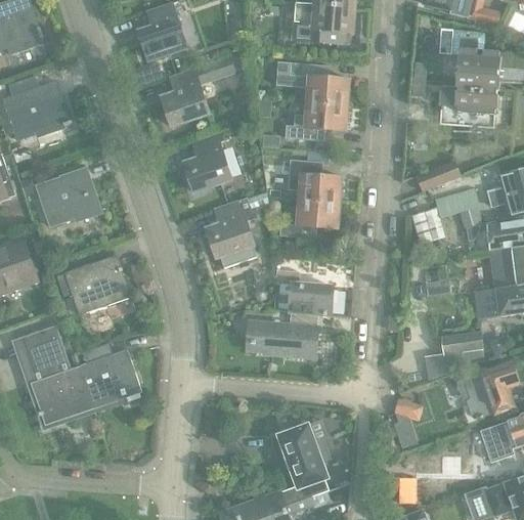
[(42,42),(40,36),(42,35),(29,0),(6,0),(0,2),(0,49),(8,47),(10,53),(42,42)]
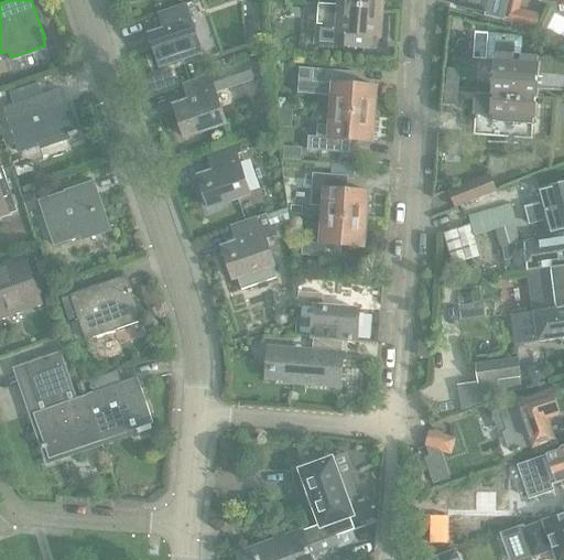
[(500,17),(503,0),(456,0),(455,6),(500,17)]
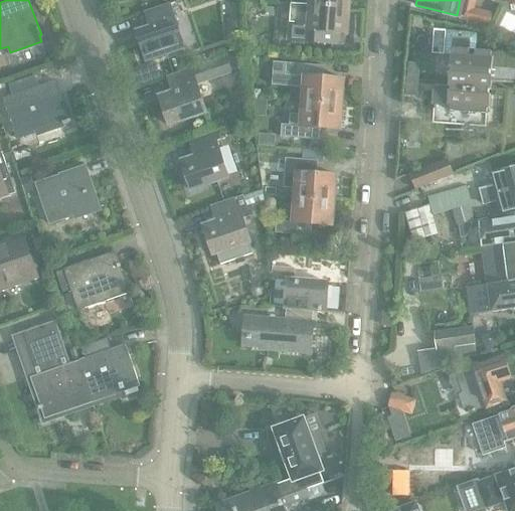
[(462,0),(459,15),(483,21),(490,22),(493,11),(474,6),(475,0),(462,0)]
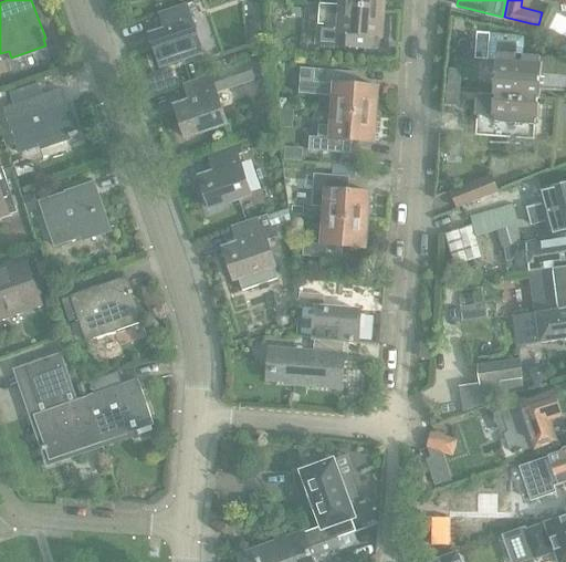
[(160,65),(202,51),(189,11),(195,9),(192,1),(186,3),(186,2),(158,12),(164,27),(149,32),(160,65)]
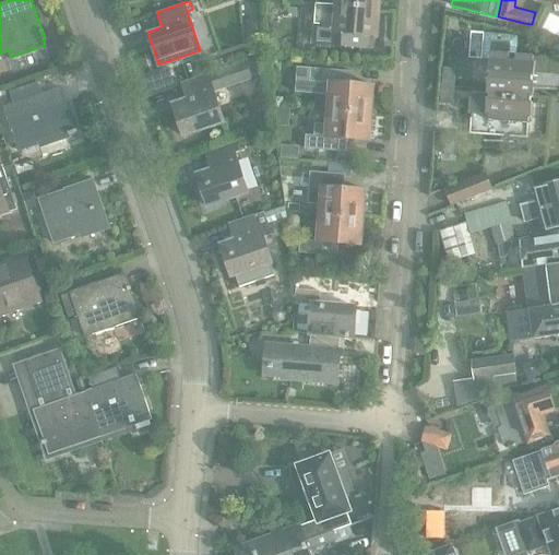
[(378,33),(380,8),(316,2),(312,42),(363,45),(364,32),(378,33)]
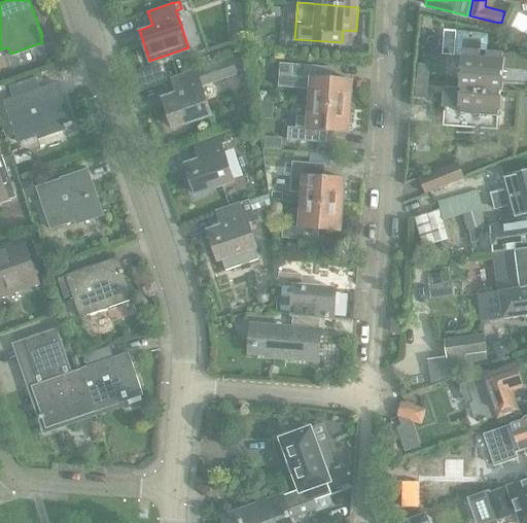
[(444,92),(442,105),(446,106),(444,125),(497,129),(499,109),(501,109),(503,79),(525,81),(526,68),(526,51),(504,50),(504,51),(488,49),(487,49),(488,31),(457,28),(455,53),(462,54),(461,55),(458,93),(444,92)]
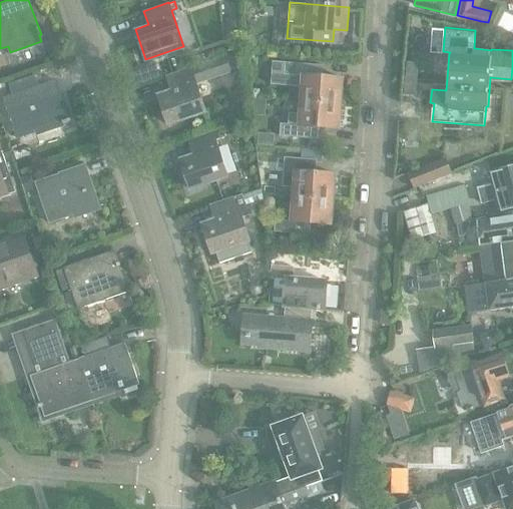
[(251,34),(245,34),(246,47),(257,46),(257,38),(251,34)]
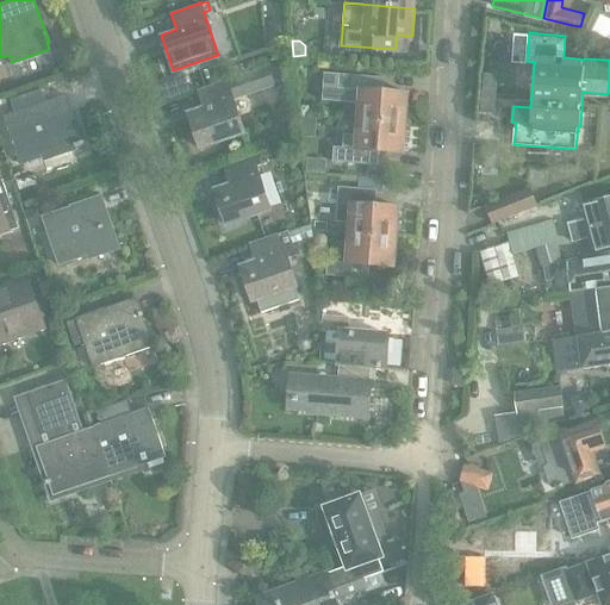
[(234,98),(274,85),(267,64),(195,89),(201,105),(187,110),(199,147),(244,131),(234,98)]
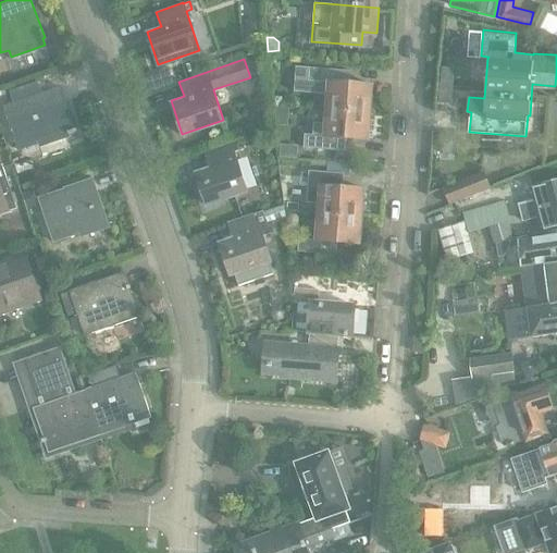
[(327,90),(326,108),(370,110),(372,83),(343,81),(344,69),(296,65),(294,88),(327,90)]
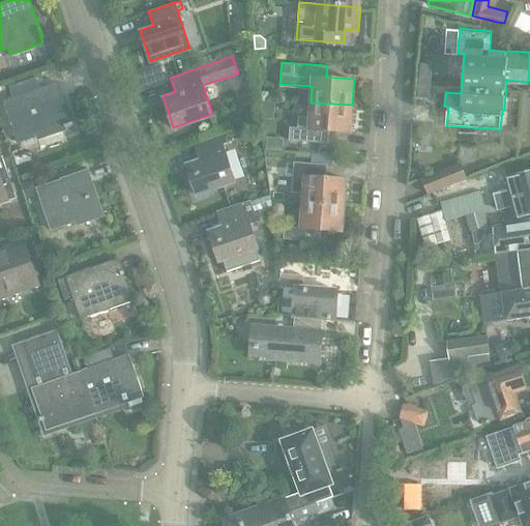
[(147,67),(136,71),(140,86),(152,82),(147,67)]
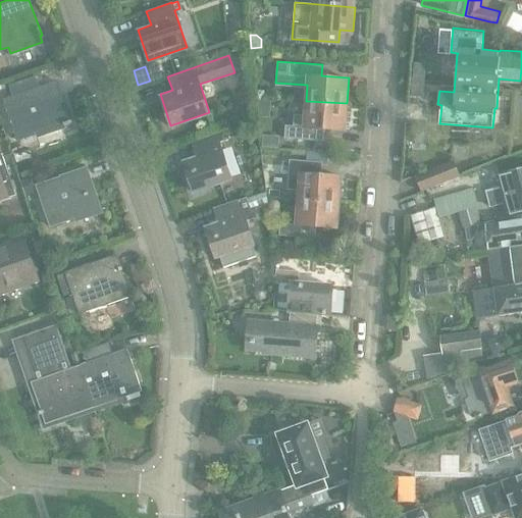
[(413,72),(412,84),(424,85),(424,73),(413,72)]
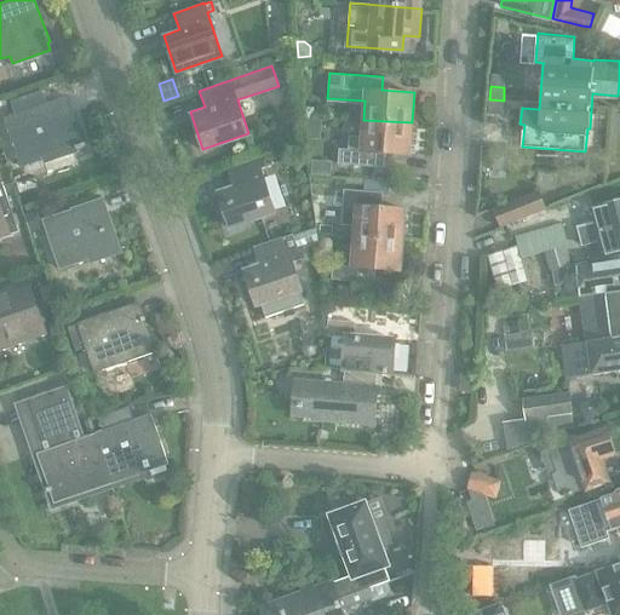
[(22,166),(86,144),(68,93),(4,115),(22,166)]
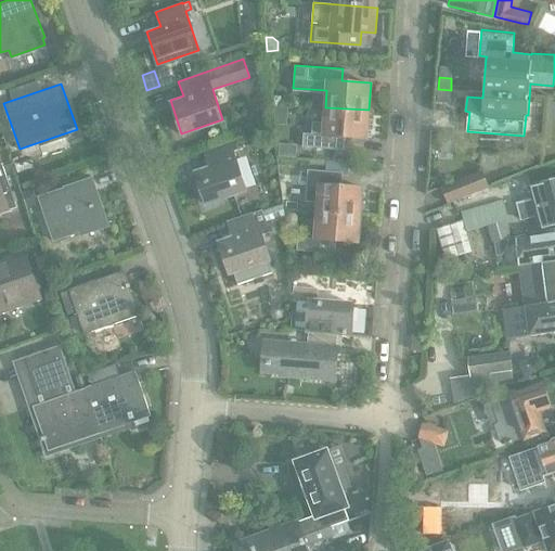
[(438,89),(437,102),(450,102),(451,90),(438,89)]
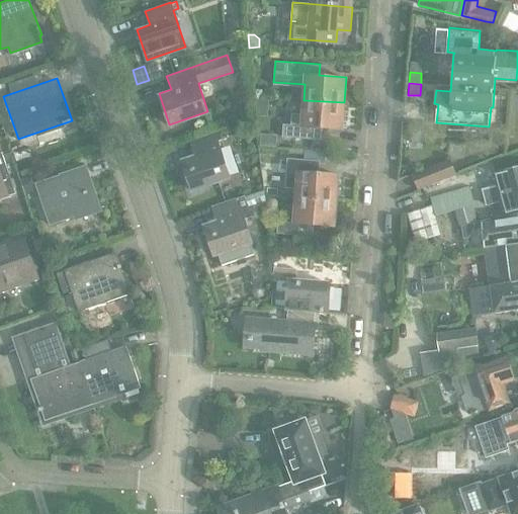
[(342,127),(344,102),(304,100),(303,113),(292,112),(291,123),(283,123),(282,135),(321,137),(321,126),(342,127)]
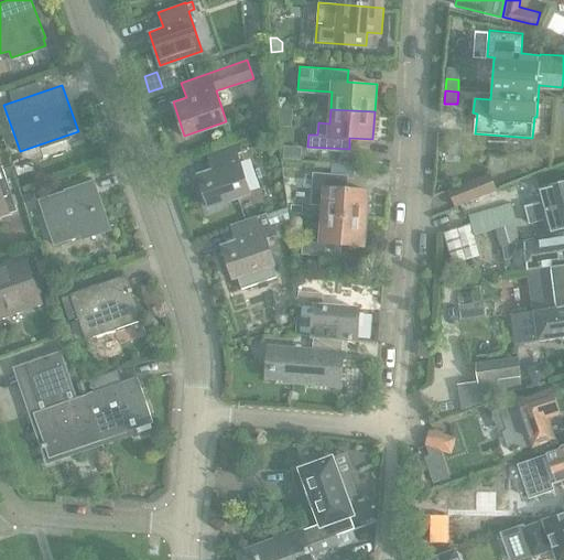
[(263,121),(261,125),(263,133),(275,130),(272,118),(263,121)]
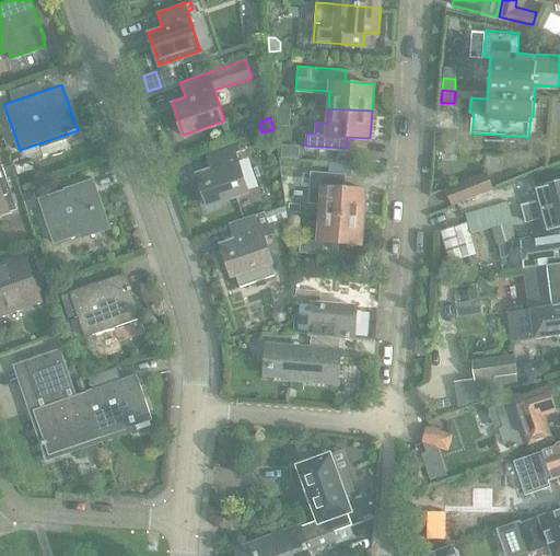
[(207,205),(209,204),(247,190),(232,143),(205,152),(209,168),(196,172),(207,205)]
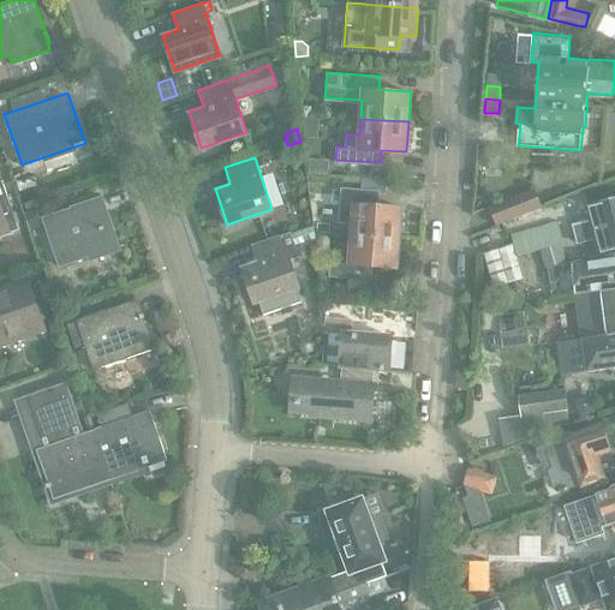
[(311,157),(310,169),(328,171),(329,159),(311,157)]
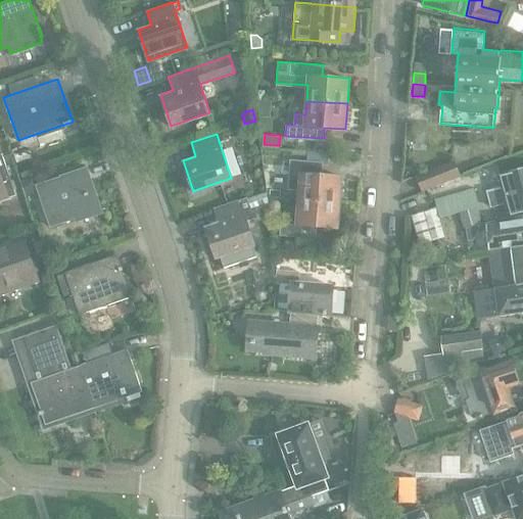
[(28,143),(11,149),(15,161),(17,160),(21,172),(33,168),(29,157),(32,156),(28,143)]
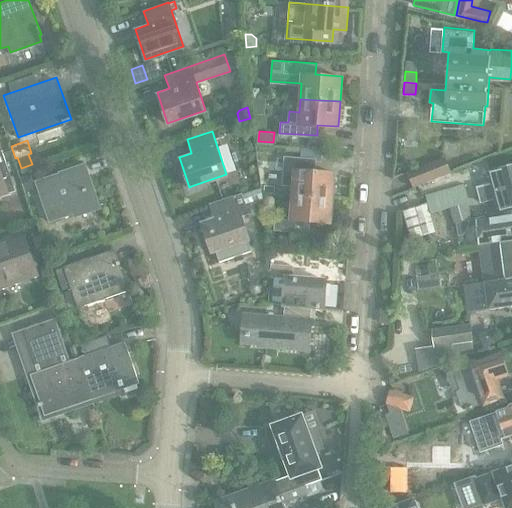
[(0,194),(15,189),(0,148),(0,147),(0,194)]
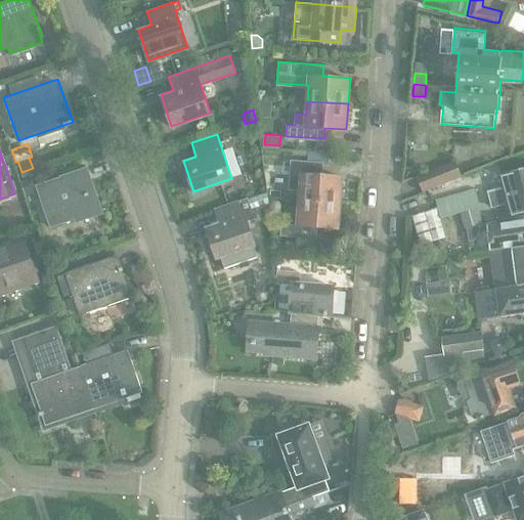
[(300,188),(299,200),(300,200),(341,203),(343,176),(314,174),(315,162),(291,160),(289,188),(300,188)]
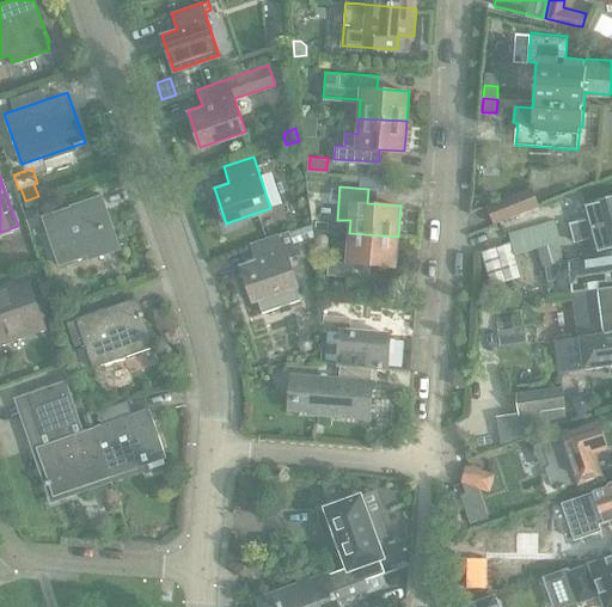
[(489,202),(495,221),(540,204),(533,186),(489,202)]
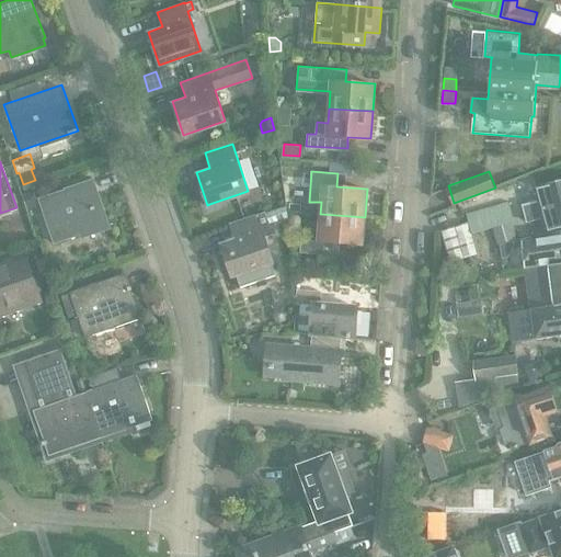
[(66,189),(39,197),(55,241),(82,231),(84,235),(110,226),(109,223),(93,178),(66,188),(66,189)]
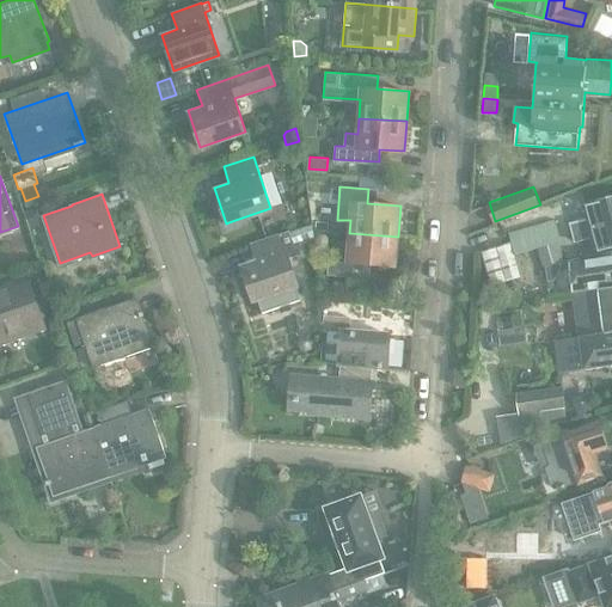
[(611,196),(582,204),(586,218),(589,216),(593,228),(611,222),(611,196)]
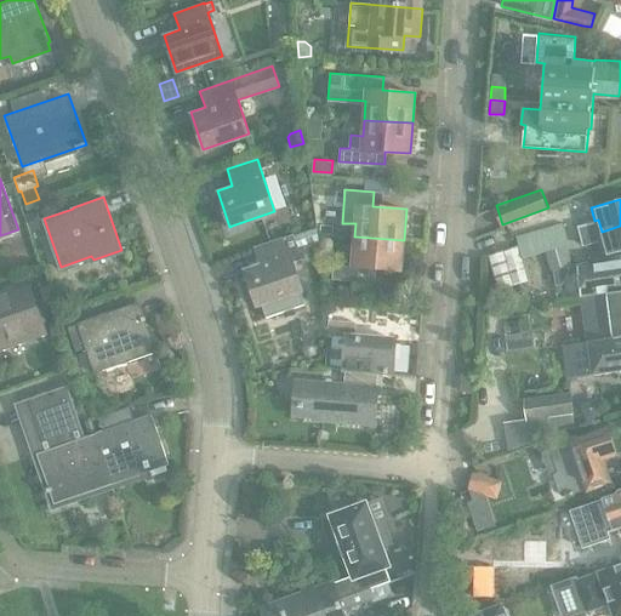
[(36,207),(23,212),(30,231),(43,226),(36,207)]
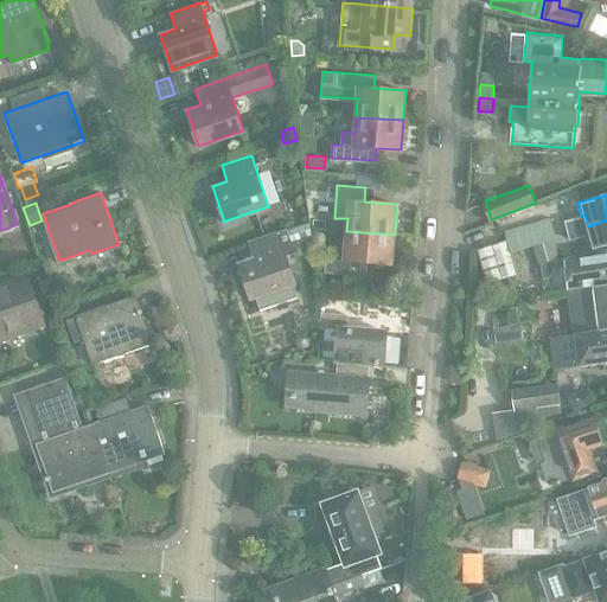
[(551,239),(562,236),(556,215),(504,230),(506,238),(510,251),(534,244),(538,243),(551,239)]
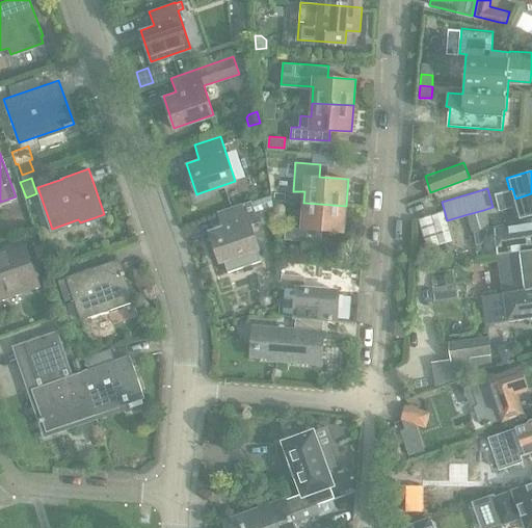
[(531,216),(531,193),(515,199),(512,188),(509,189),(509,190),(497,193),(500,208),(515,204),(520,220),(531,216)]
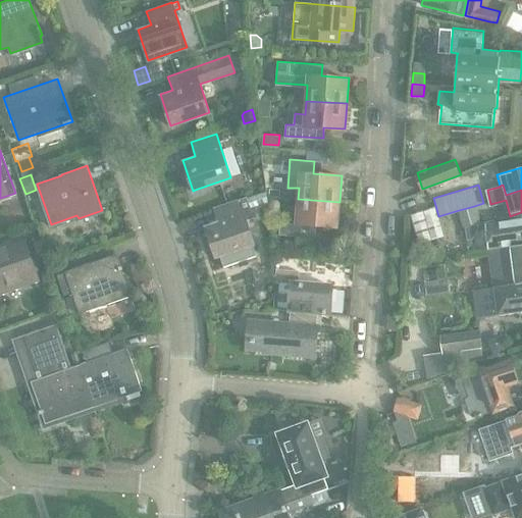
[(216,257),(220,255),(223,267),(256,256),(252,244),(253,244),(246,221),(253,218),(246,198),(214,209),(218,221),(205,226),(216,257)]
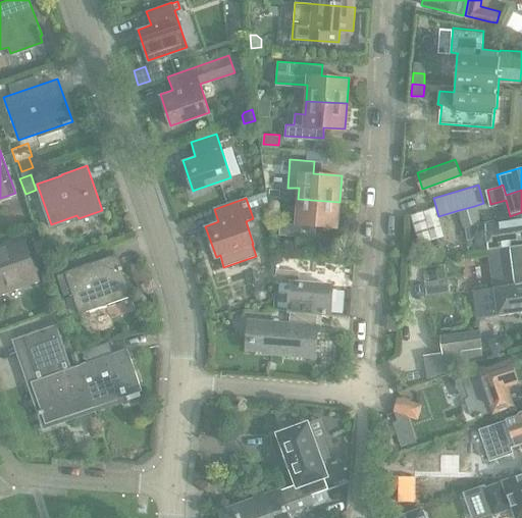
[(280,221),(279,234),(315,237),(316,224),(337,226),(340,202),(299,199),(297,223),(280,221)]
